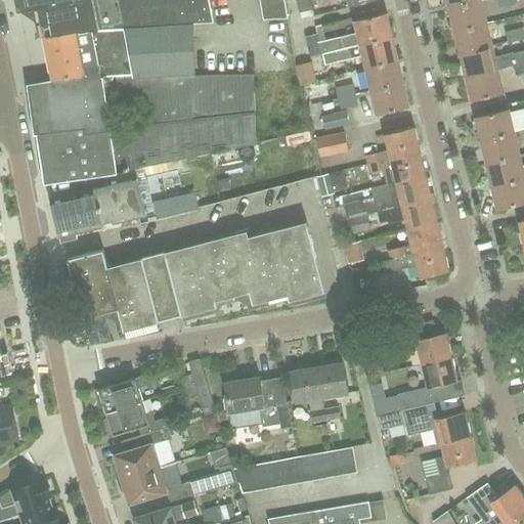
[(18,0),(22,14),(45,29),(45,32),(79,31),(82,30),(194,25),(214,23),(209,0),(18,0)]
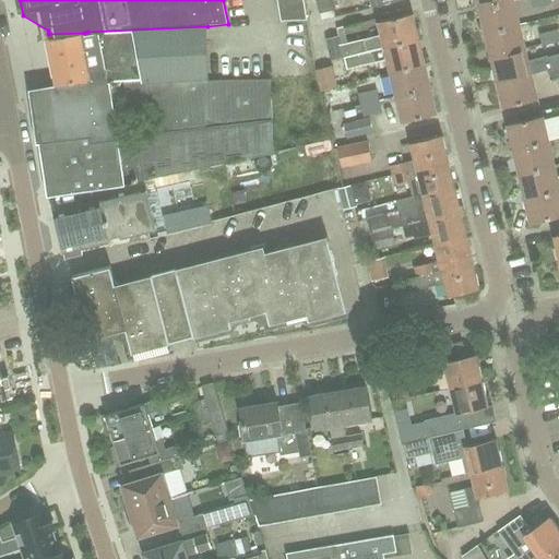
[(314,0),(318,14),(334,10),(332,0),(333,0),(372,0),(375,4),(394,0),(314,0)]
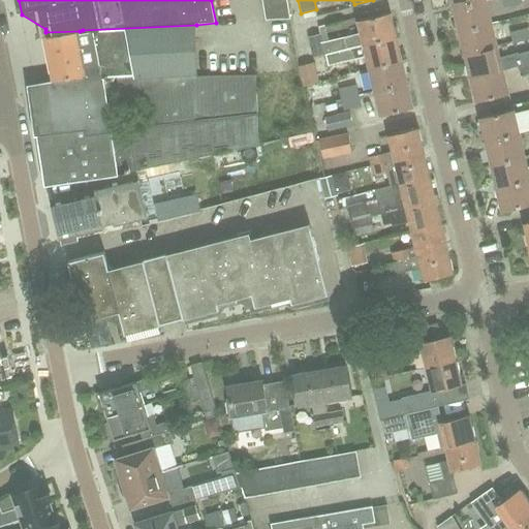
[(459,28),(492,20),(487,0),(471,0),(453,4),(459,28)]
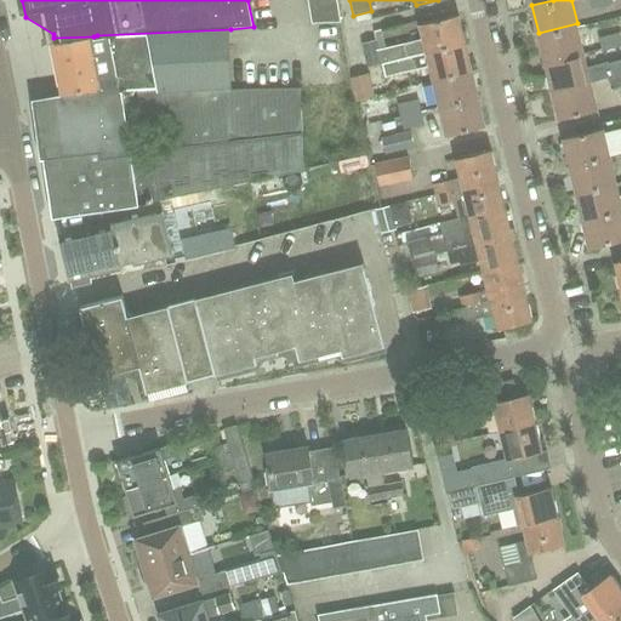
[(337,5),(309,9),(312,23),(341,22),(337,5)]
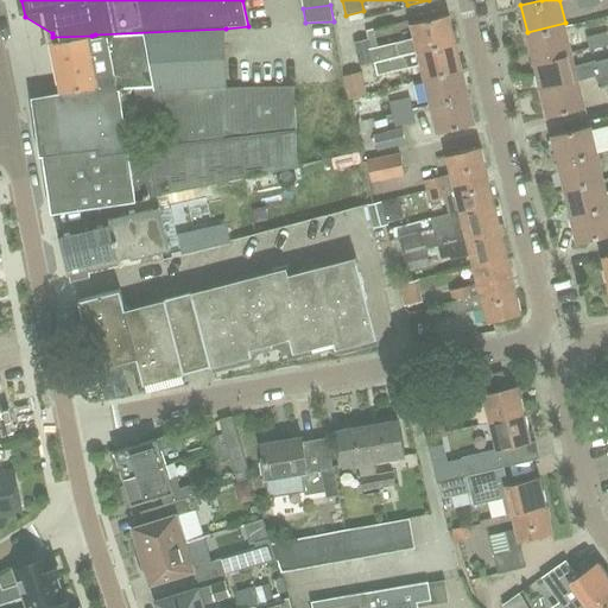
[(377,63),(457,43),(451,16),(412,25),(416,39),(379,49),(374,29),(367,31),(368,40),(356,43),(362,67),(377,63)]
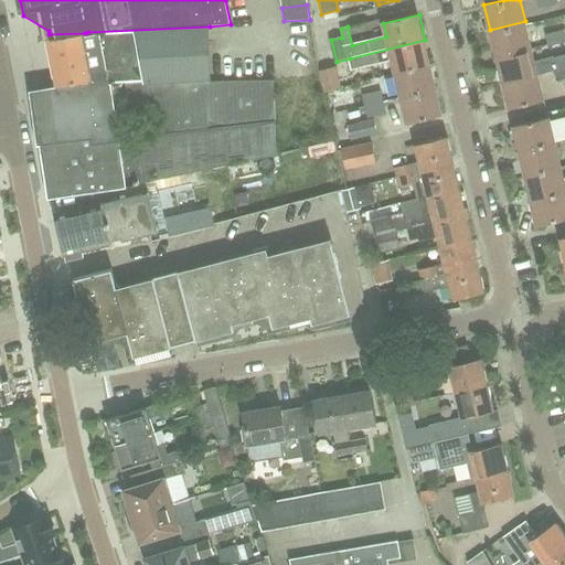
[(497,57),(533,50),(525,21),(490,30),(497,57)]
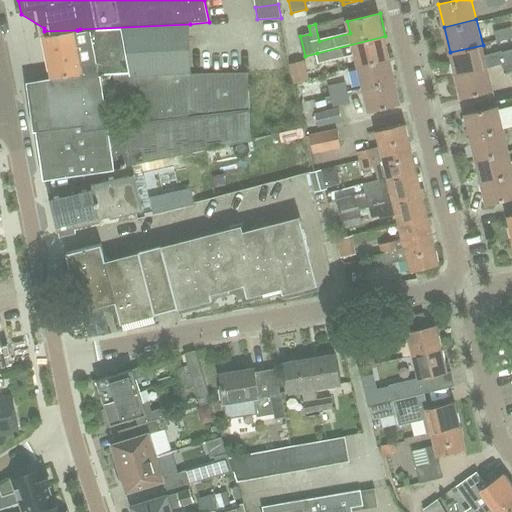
[(77,30),(44,31),(51,78),(83,72),(83,78),(191,75),(190,24),(80,29),(77,30)]
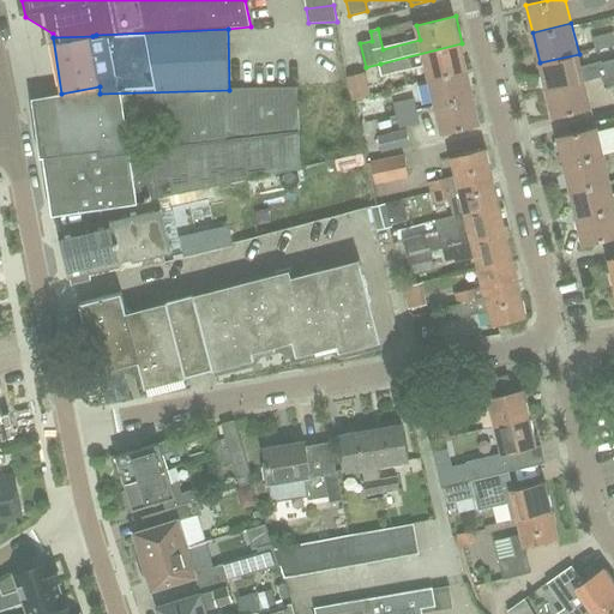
[(595,50),(613,46),(613,40),(612,32),(591,37),(595,50)]
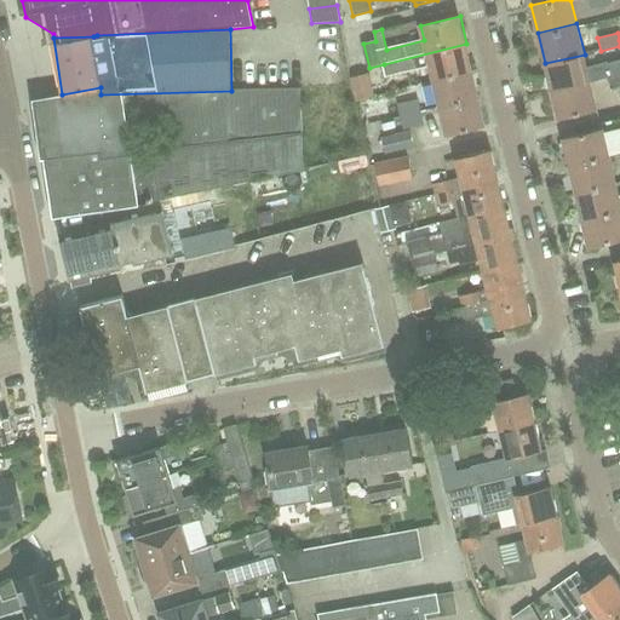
[(435,80),(472,72),(466,44),(384,64),(386,76),(431,67),(435,80)]
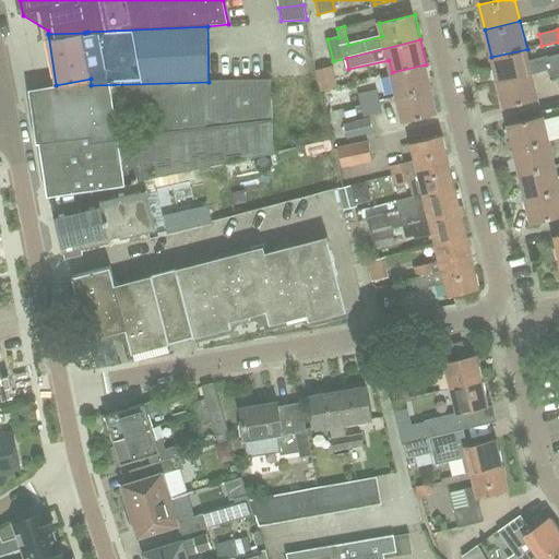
[(558,66),(558,54),(548,57),(548,56),(530,60),(527,49),(491,57),(498,81),(533,73),(547,69),(558,66)]
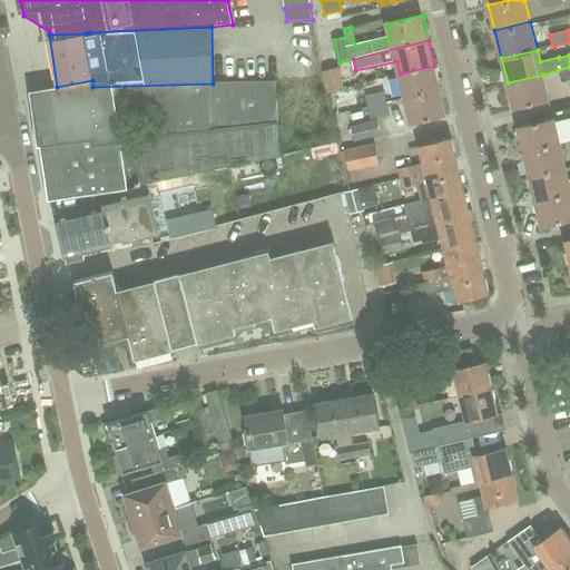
[(331,91),(345,88),(340,66),(324,69),(331,91)]
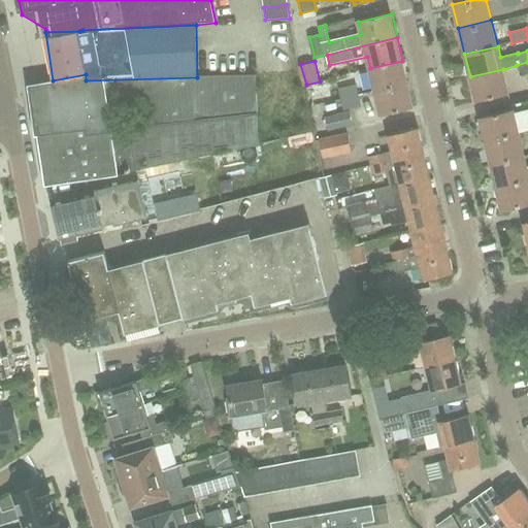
[(375,92),(408,85),(402,61),(370,68),(375,92)]
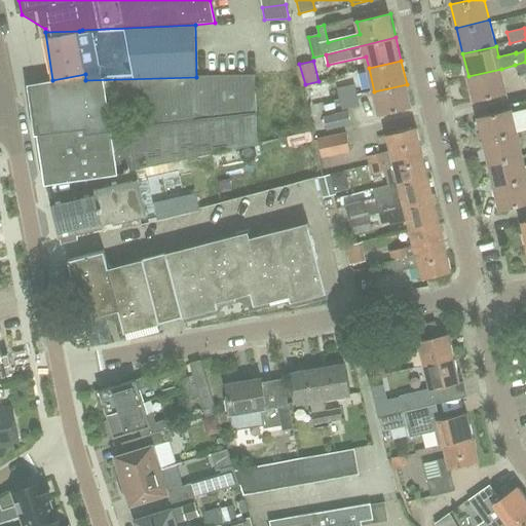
[(525,74),(525,62),(515,65),(518,77),(525,74)]
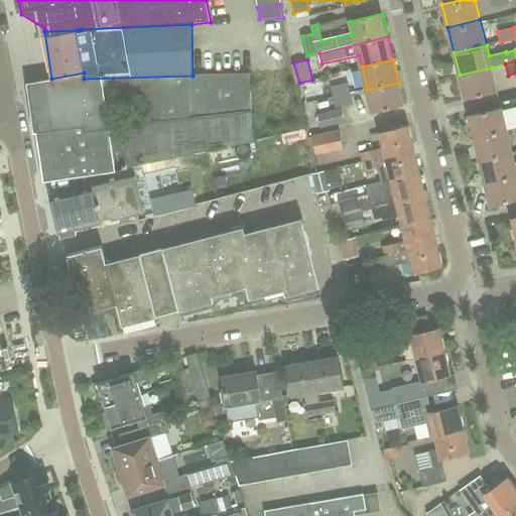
[(492,68),(460,75),(465,99),(498,91),(492,68)]
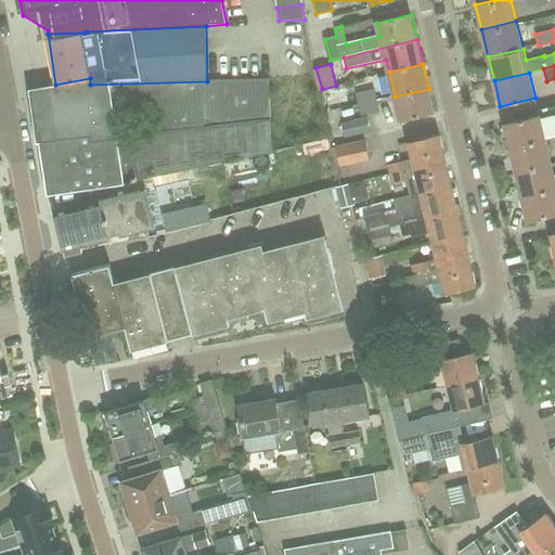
[(46,116),(60,184),(99,176),(99,173),(160,159),(160,138),(172,138),(168,121),(159,121),(159,107),(165,106),(162,89),(139,89),(139,98),(73,100),(73,116),(46,116)]
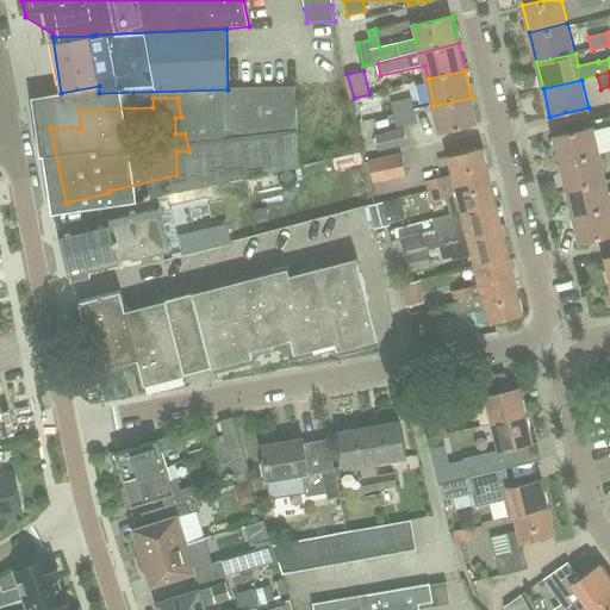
[(393,114),(414,109),(410,98),(391,104),(393,114)]
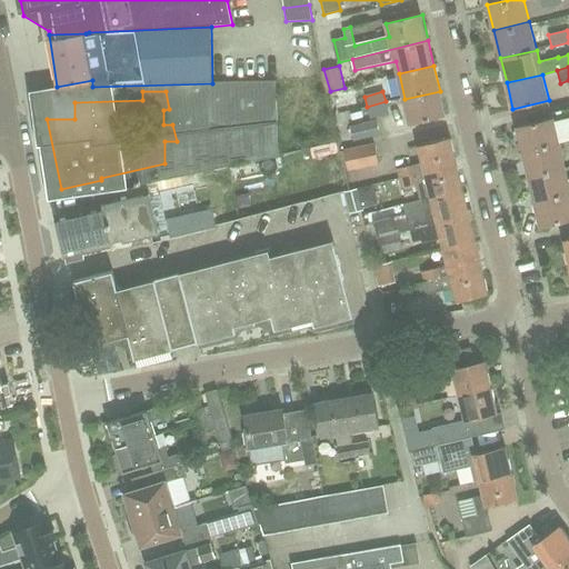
[(440,91),(405,99),(411,125),(446,116),(440,91)]
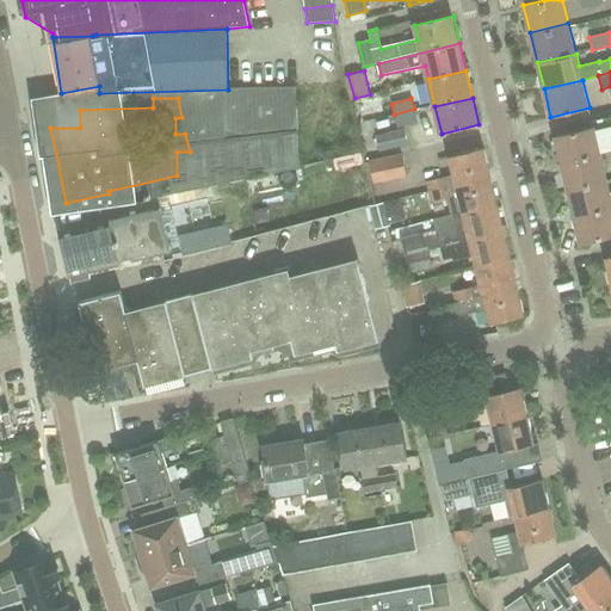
[(414,109),(394,115),(397,127),(418,122),(414,109)]
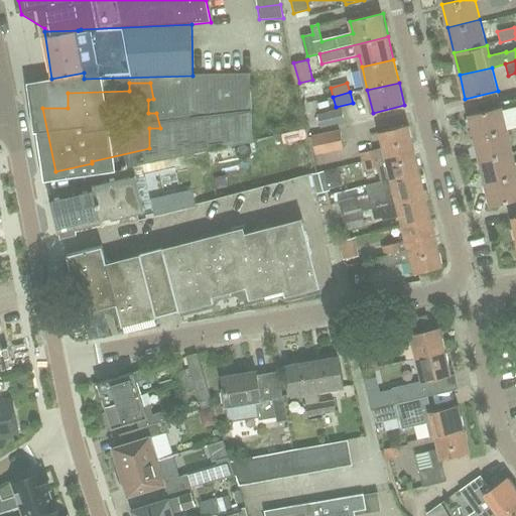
[(474,137),(507,129),(501,107),(469,115),(474,137)]
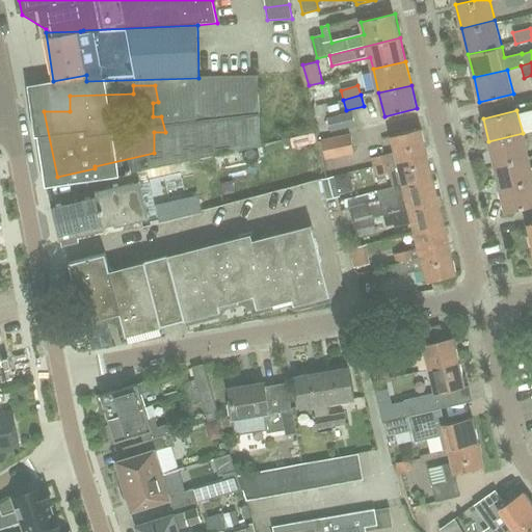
[(330,132),(355,126),(351,111),(326,118),(330,132)]
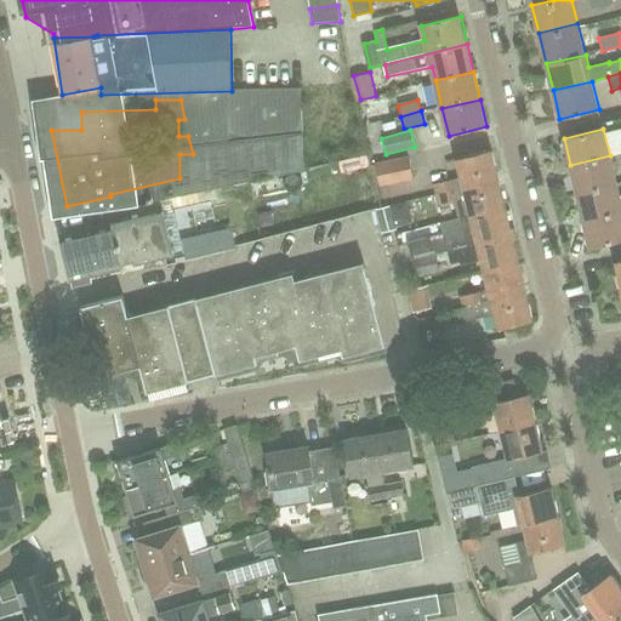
[(461,177),(463,187),(499,178),(491,151),(457,159),(461,177)]
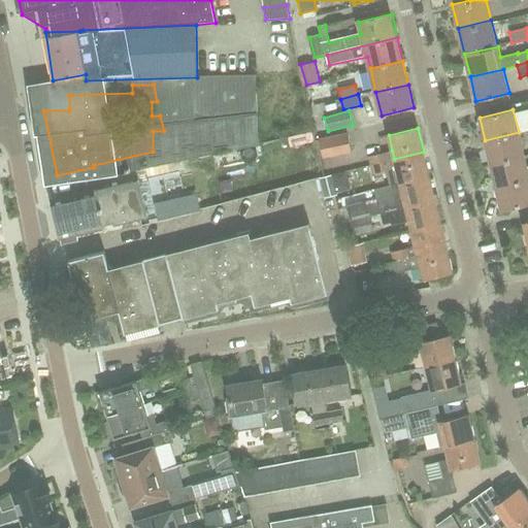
[(490,164),(524,156),(519,132),(485,140),(490,164)]
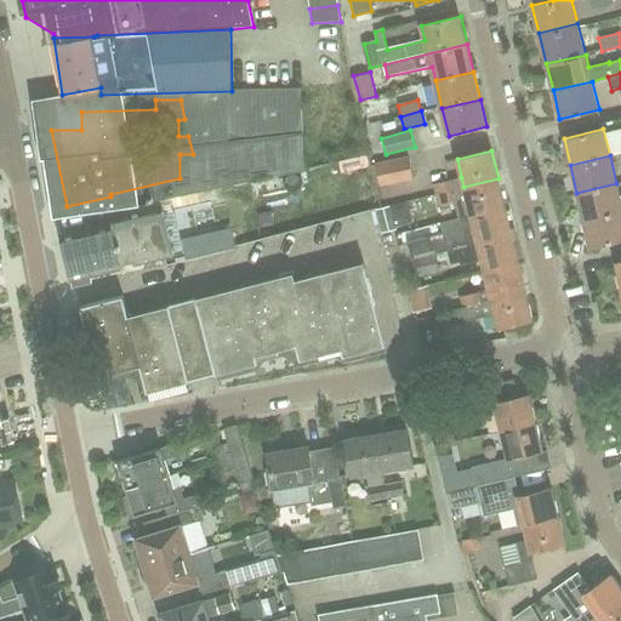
[(380,183),(414,177),(410,158),(376,164),(380,183)]
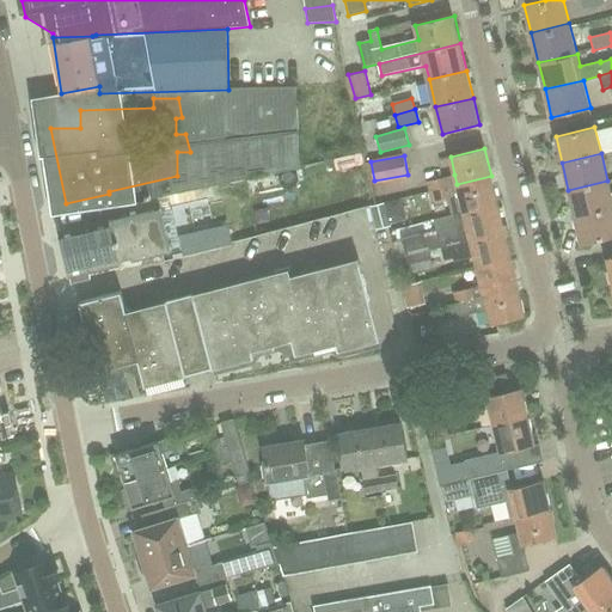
[(254,179),(257,196),(304,187),(300,170),(254,179)]
